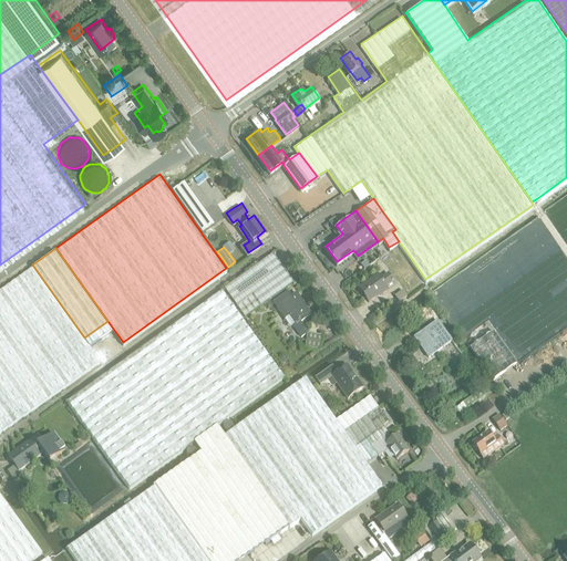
[(244,315),(294,280),(272,250),(223,286),(244,315)]
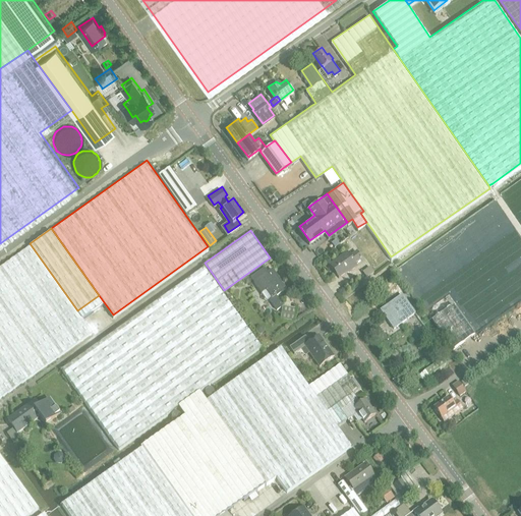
[(336,236),(331,239),(335,244),(340,240),(336,236)]
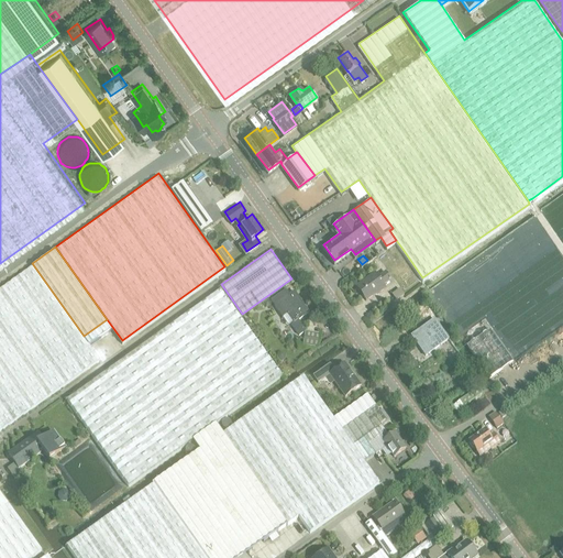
[(0,426),(99,357),(84,336),(32,263),(0,285),(0,426)]
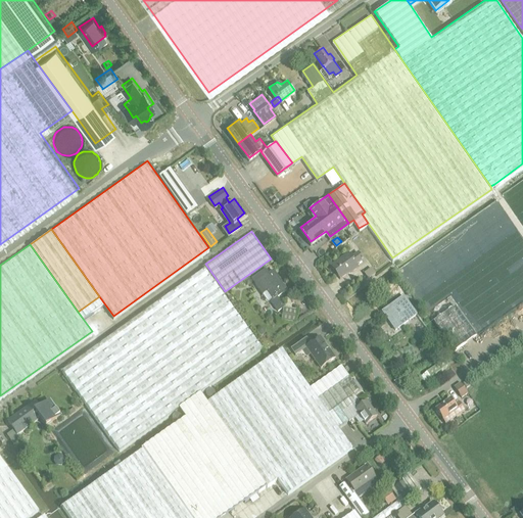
[(355,261),(363,255),(359,249),(351,254),(348,250),(331,263),(340,275),(351,267),(352,268),(359,264),(355,261)]
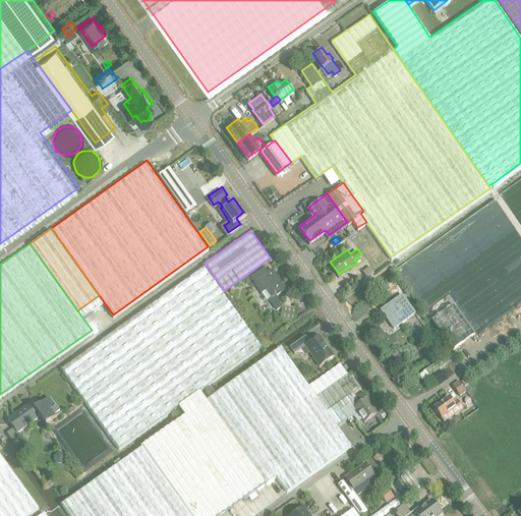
[(366,275),(373,270),(369,264),(362,269),(366,275)]
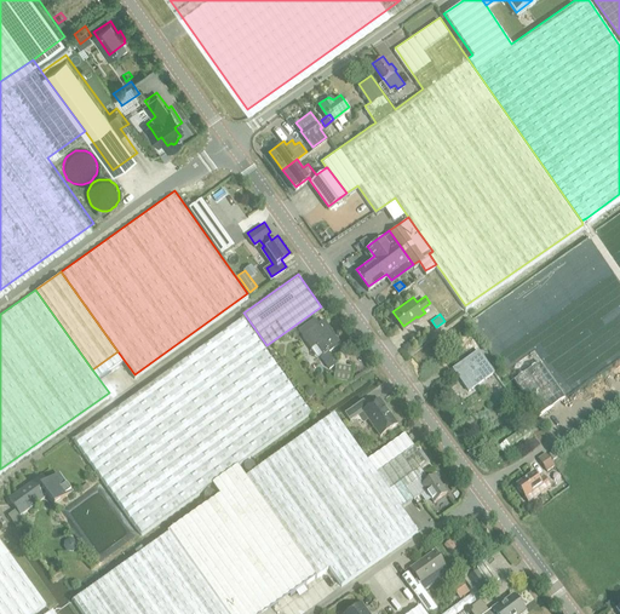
[(241,315),(73,436),(142,532),(200,489),(212,481),(217,487),(219,492),(207,500),(170,527),(171,529),(74,597),(85,613),(258,613),(265,609),(297,587),(316,574),(328,591),(379,555),(417,529),(408,516),(400,504),(367,457),(357,445),(334,411),(297,437),(276,452),(258,464),(246,474),(242,468),(239,463),(251,453),(297,420),(310,411),(297,391),(241,315)]
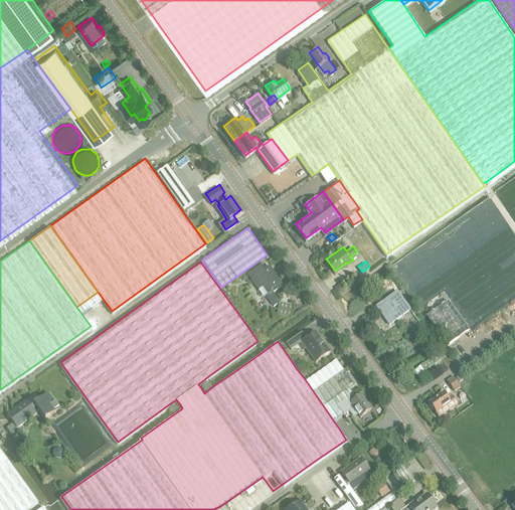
[(264,283),(269,292),(267,293),(274,303),(279,300),(272,290),(282,283),(269,263),(264,266),(261,262),(247,272),(258,287),(264,283)]
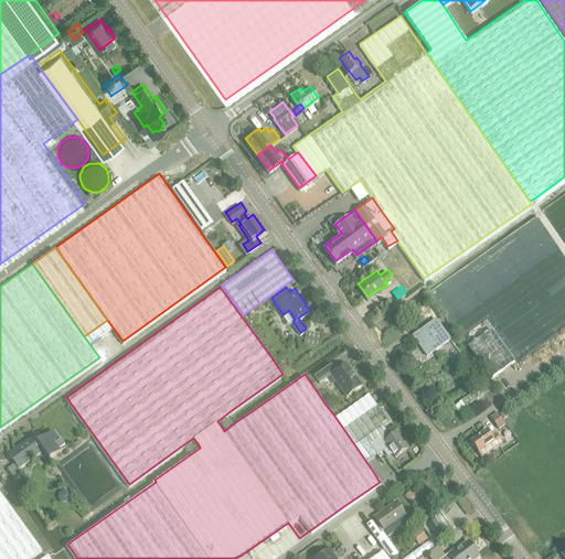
[(488,315),(465,333),(470,341),(493,323),(488,315)]
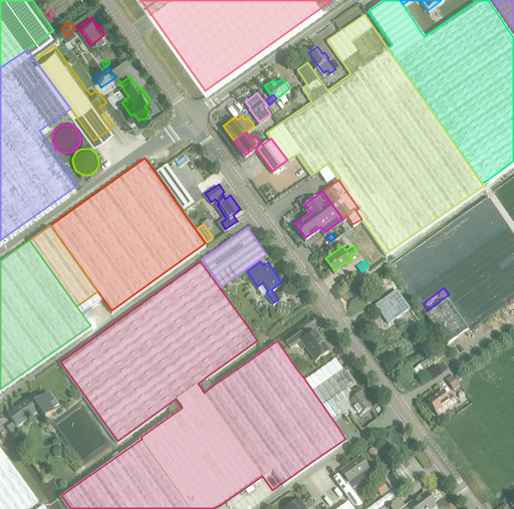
[(389,320),(409,305),(396,288),(375,302),(389,320)]
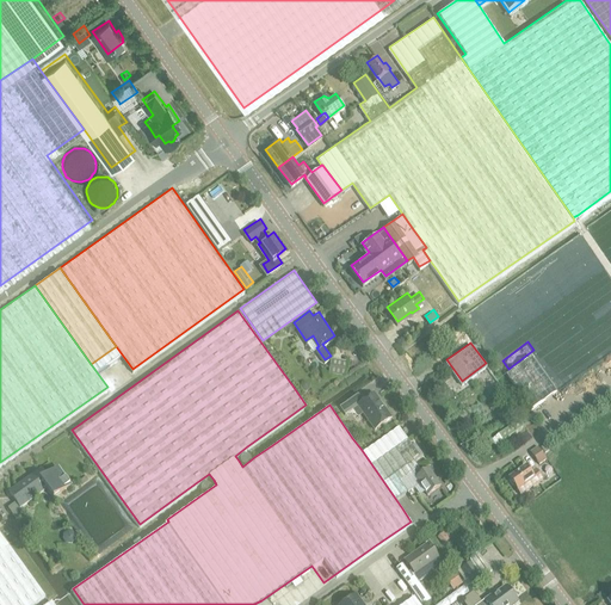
[(278,349),(272,352),(277,359),(285,353),(282,349),(278,349)]
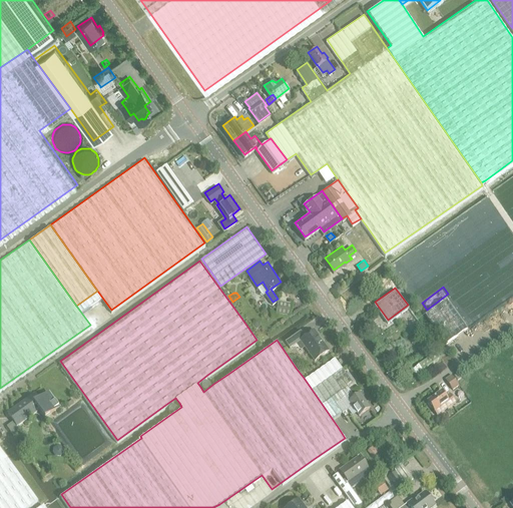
[(446,297),(425,312),(447,341),(457,334),(467,327),(446,297)]
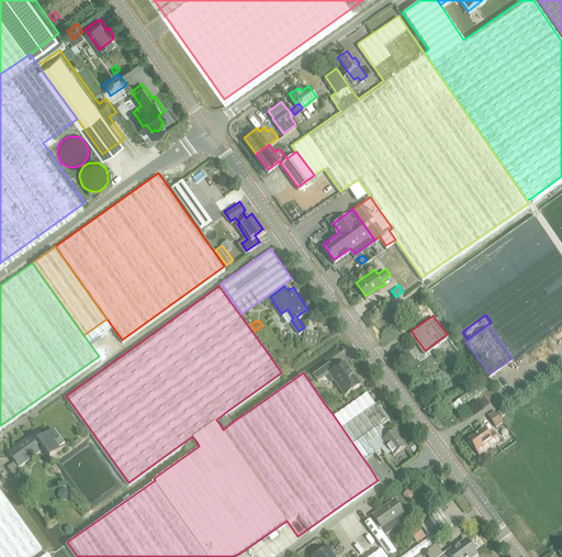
[(329,370),(345,392),(360,381),(344,359),(334,367),(329,360),(313,371),(317,379),(329,370)]
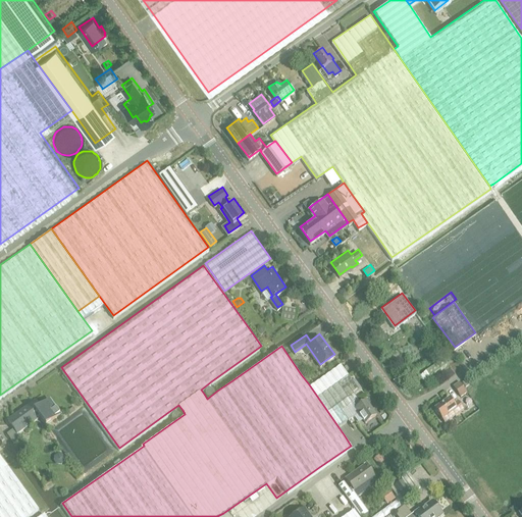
[(425,368),(420,373),(422,377),(429,373),(447,362),(442,357),(425,368)]
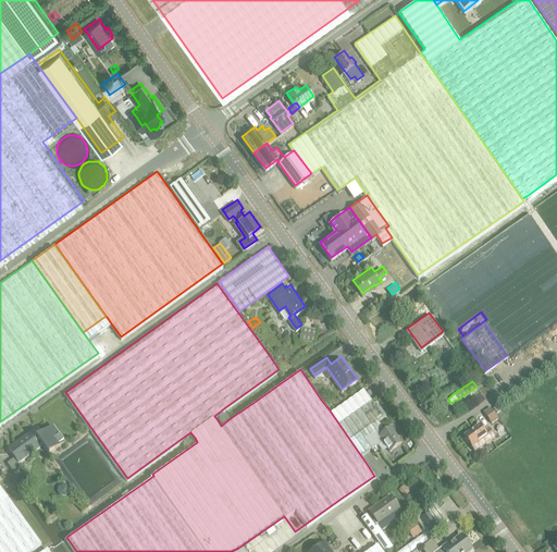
[(379,431),(384,428),(376,417),(383,413),(363,387),(330,411),(359,453),(371,445),(373,443),(379,452),(388,445),(379,431)]
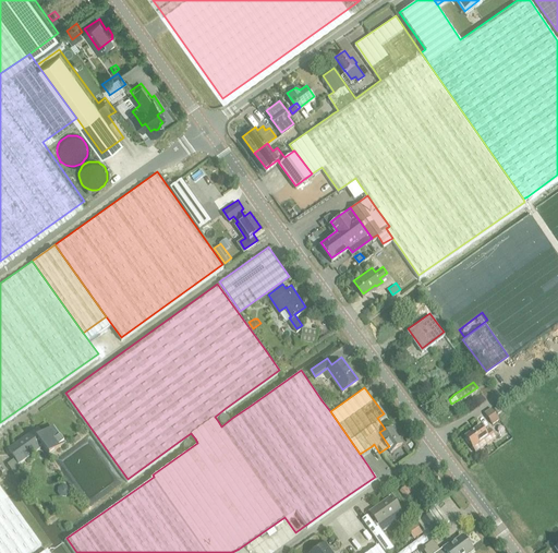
[(490,405),(484,409),(492,421),(499,417),(490,405)]
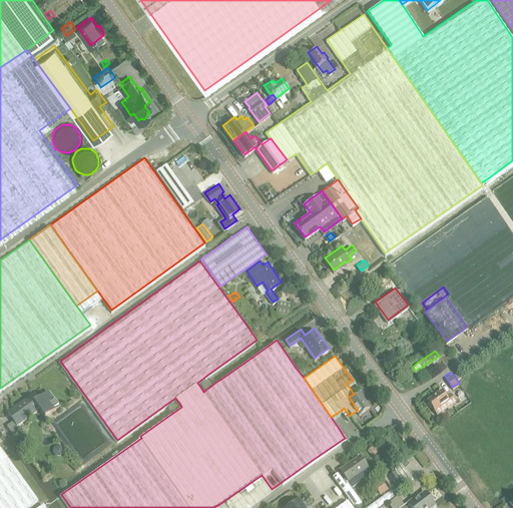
[(437,412),(455,399),(449,391),(446,394),(441,388),(427,398),(437,412)]
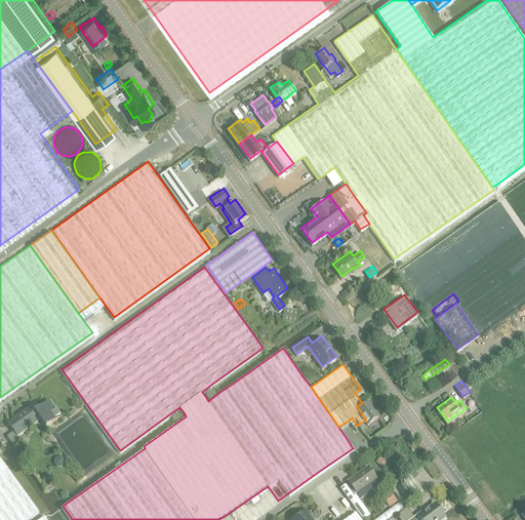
[(35,400),(27,406),(7,420),(13,429),(7,434),(14,444),(22,439),(17,433),(37,420),(36,417),(39,415),(46,425),(61,414),(49,399),(39,406),(35,400)]
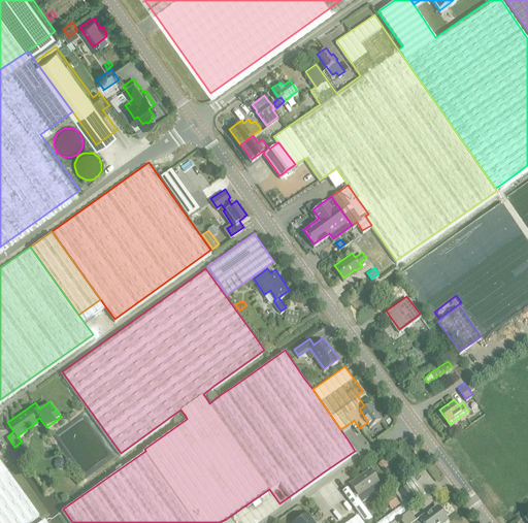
[(359,409),(368,422),(370,424),(381,417),(370,401),(364,405),(359,409)]
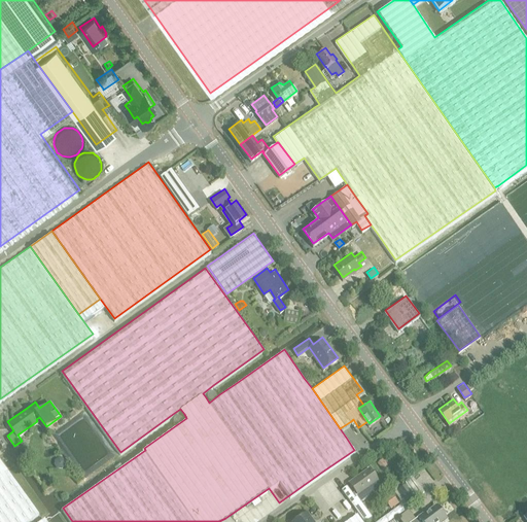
[(384,454),(378,460),(383,466),(389,460),(384,454)]
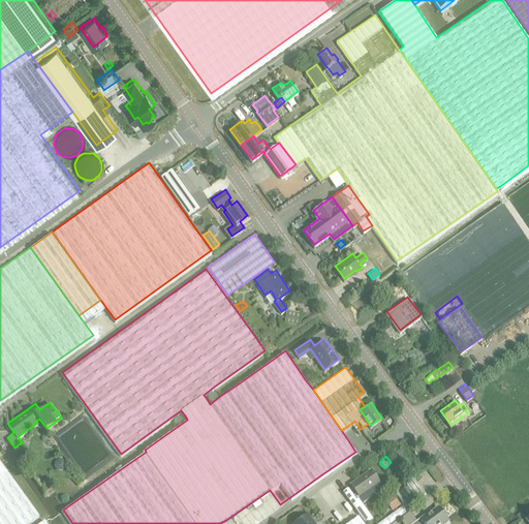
[(0,523),(23,523),(38,514),(18,485),(3,465),(0,466),(0,523)]
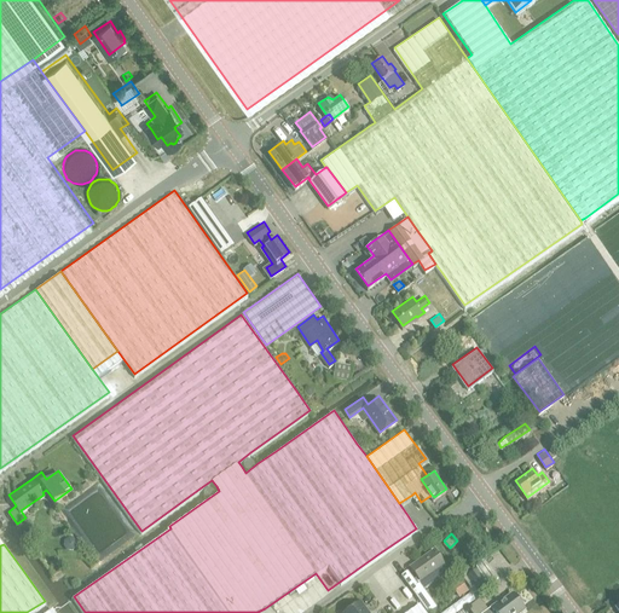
[(408,567),(401,572),(428,609),(437,603),(420,580),(421,579),(444,562),(433,547),(409,564),(417,574),(414,577),(408,567)]
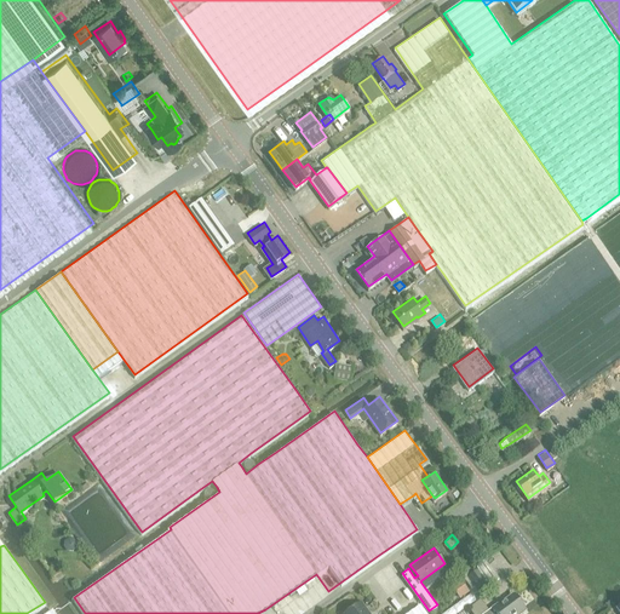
[(477,566),(468,574),(478,590),(489,581),(477,566)]
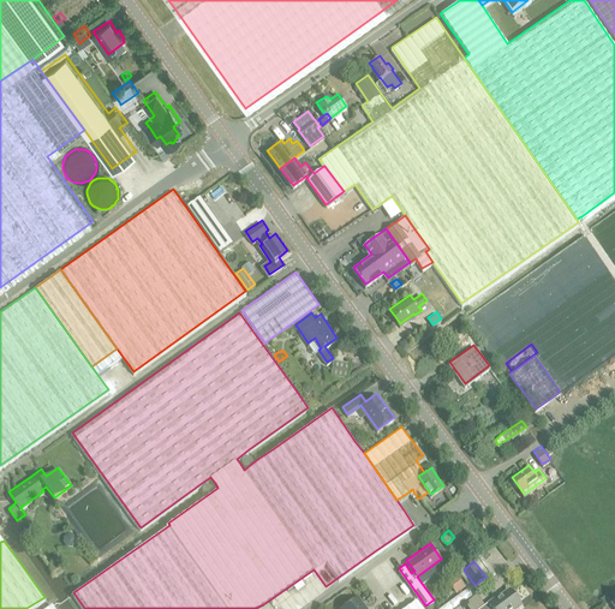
[(457,572),(448,578),(457,590),(466,584),(457,572)]
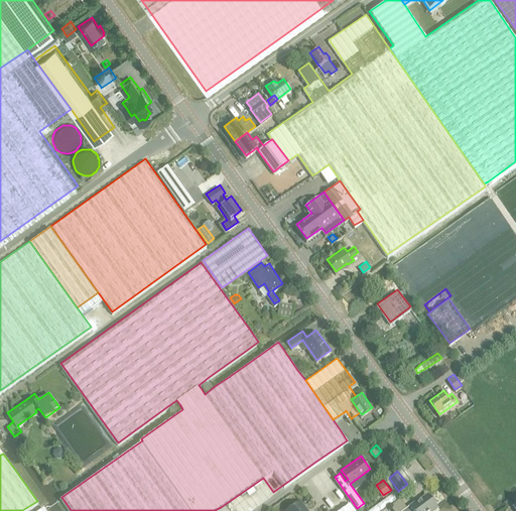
[(392,492),(364,510),(376,510),(396,497),(392,492)]
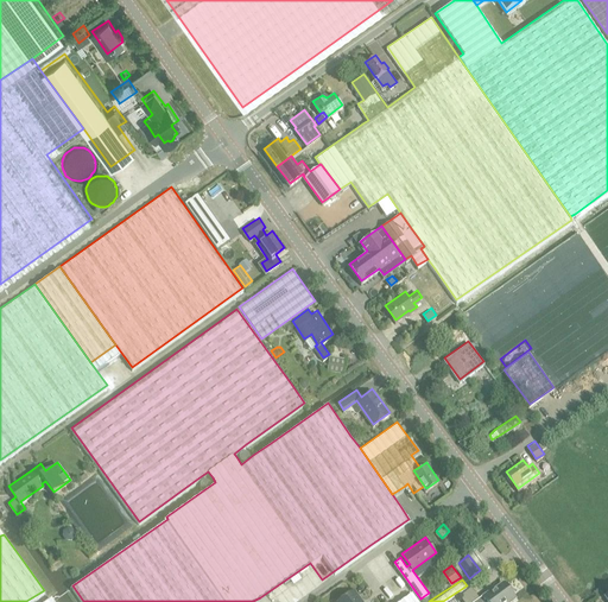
[(472,584),(460,593),(466,601),(470,601),(472,601),(505,601),(514,595),(504,580),(489,589),(488,588),(479,595),(472,584)]
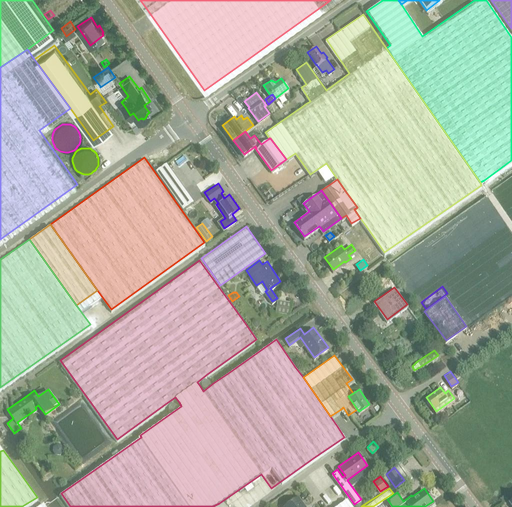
[(303,506),(296,497),(282,506),(303,506)]
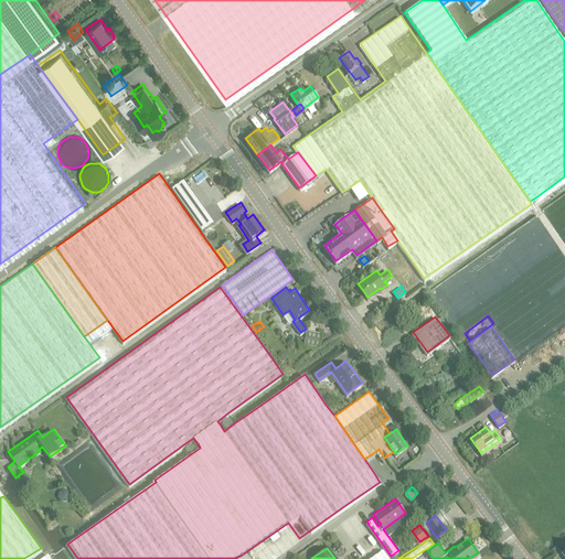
[(294,558),(292,557),(288,558),(390,558),(383,549),(369,558),(294,558)]
